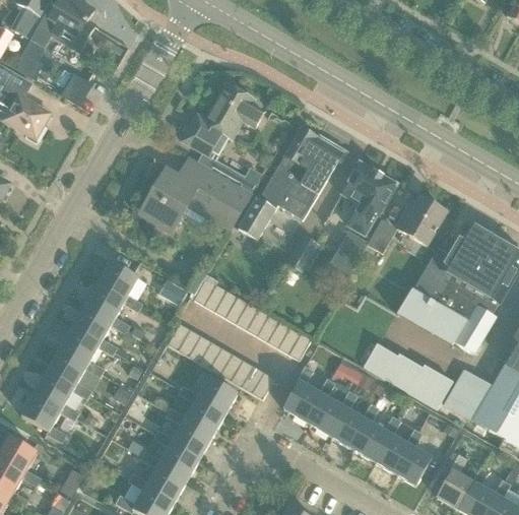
[(40,14),(47,0),(16,0),(16,1),(26,7),(16,25),(14,29),(27,37),(29,33),(40,14)]
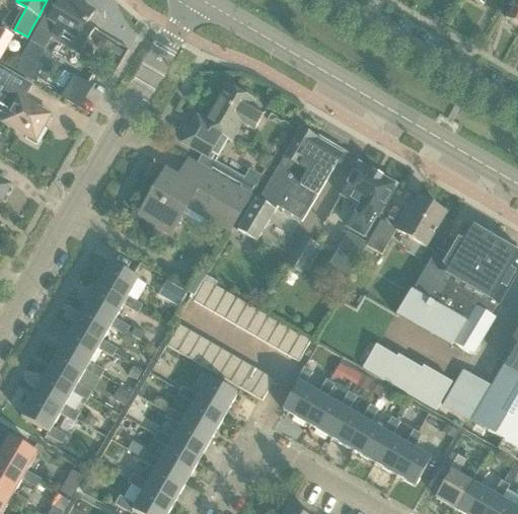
[(58,0),(50,16),(45,14),(30,38),(45,46),(54,29),(63,34),(61,39),(79,49),(94,24),(87,20),(93,8),(78,0),(58,0)]
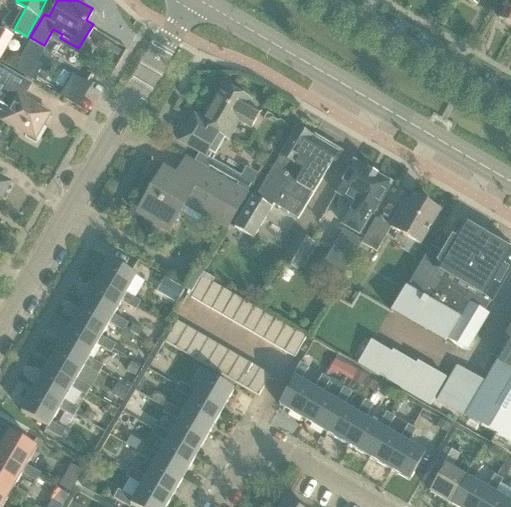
[(510,19),(510,0),(507,0),(500,13),(510,19)]
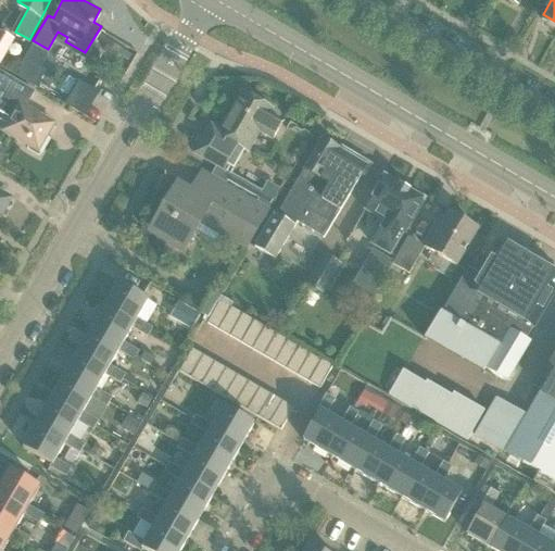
[(114,54),(121,44),(109,37),(103,48),(114,54)]
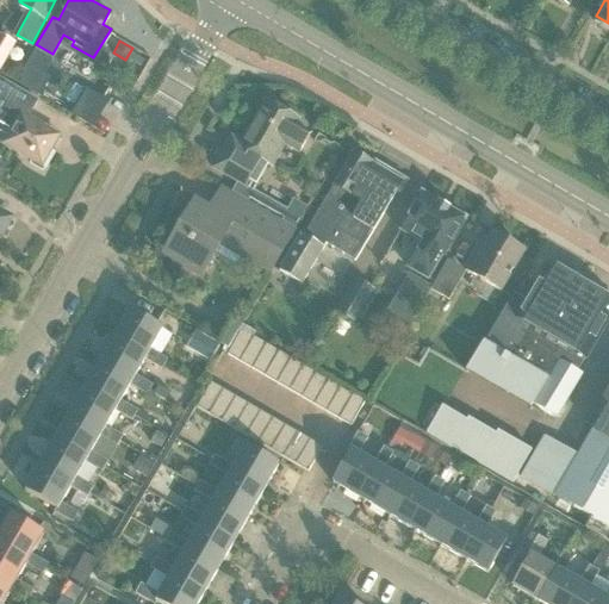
[(17,78),(42,92),(53,74),(28,60),(17,78)]
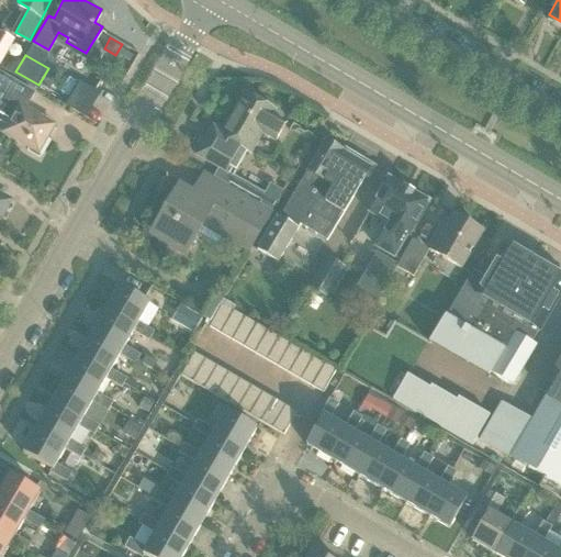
[(47,67),(58,79),(70,69),(59,57),(47,67)]
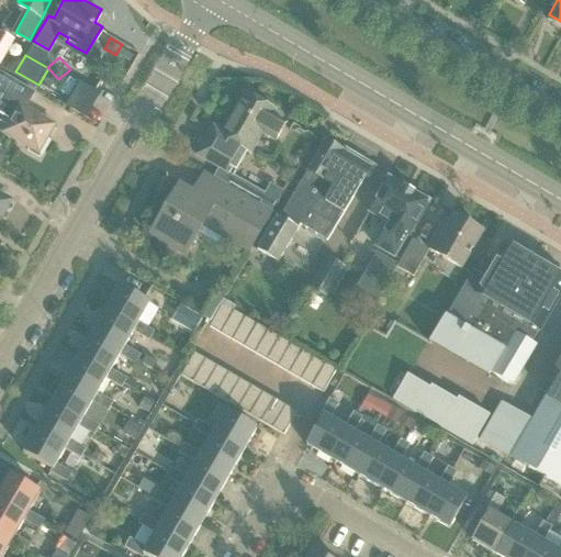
[(2,127),(38,148),(49,130),(45,127),(52,118),(25,103),(34,88),(0,67),(0,106),(11,113),(2,127)]
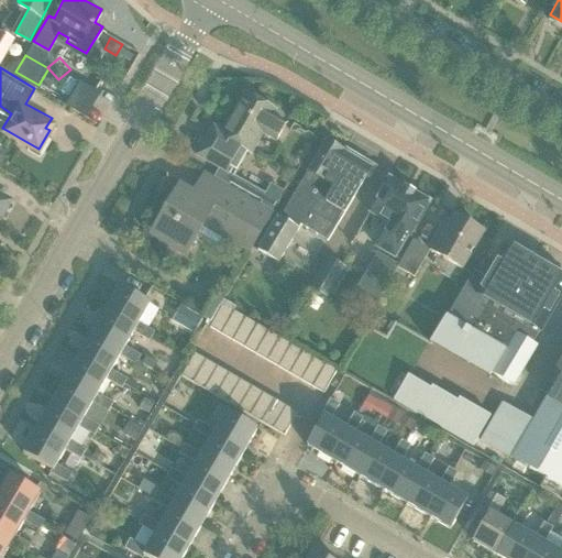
[(109,109),(120,86),(98,74),(86,98),(109,109)]
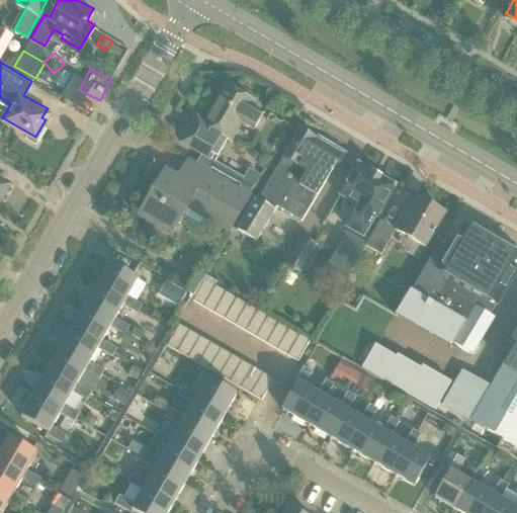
[(252,97),(226,82),(203,119),(195,113),(188,124),(180,139),(206,153),(208,149),(216,154),(227,135),(230,137),(241,117),(253,124),(262,108),(250,101),(252,97)]
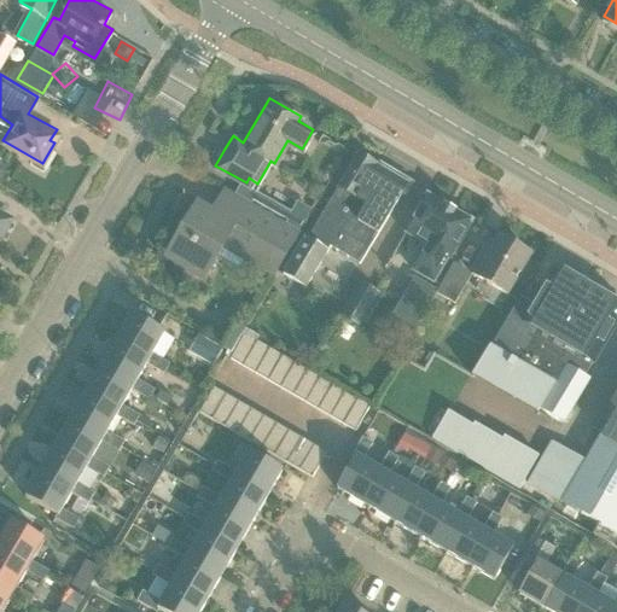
[(312,135),(332,147),(341,133),(320,121),(312,135)]
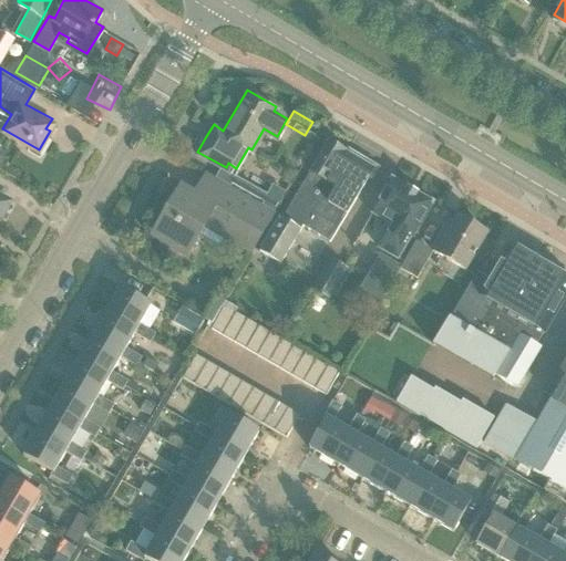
[(308,224),(350,151),(327,137),(309,169),(310,169),(301,186),(284,215),(279,213),(259,247),(280,259),(302,220),(308,224)]
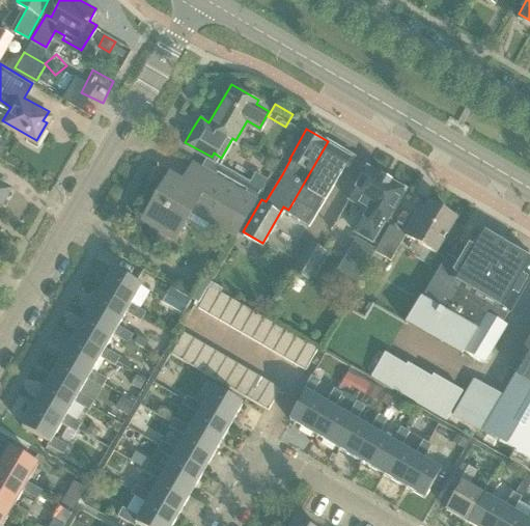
[(309,223),(349,154),(328,141),(288,210),(309,223)]
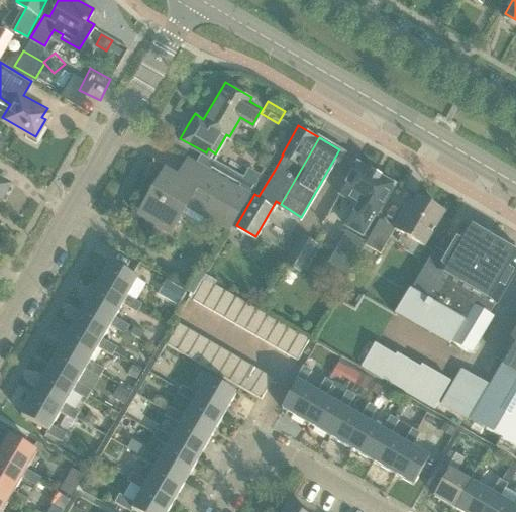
[(356,161),(339,191),(357,202),(345,222),(363,232),(375,212),(377,213),(394,183),(395,181),(356,159),(356,161)]
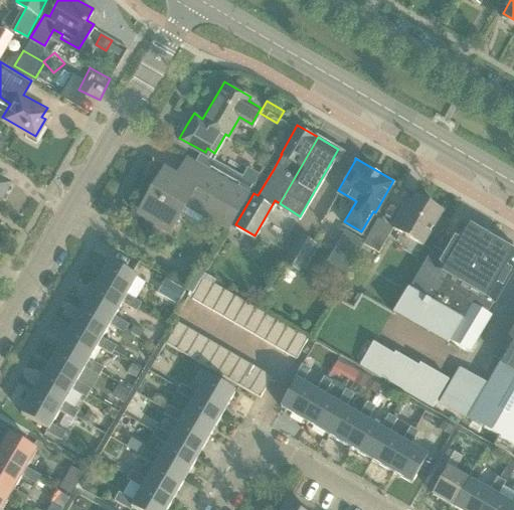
[(237,181),(235,185),(192,160),(181,179),(164,168),(140,209),(168,225),(184,198),(227,223),(246,191),(247,191),(249,188),(237,181)]
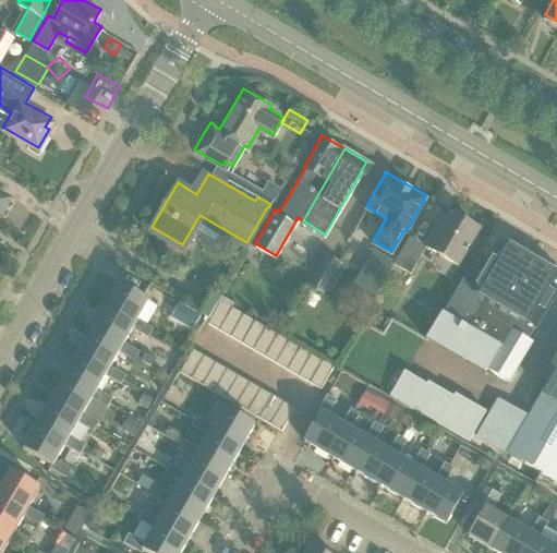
[(257,196),(270,204),(275,195),(263,188),(257,196)]
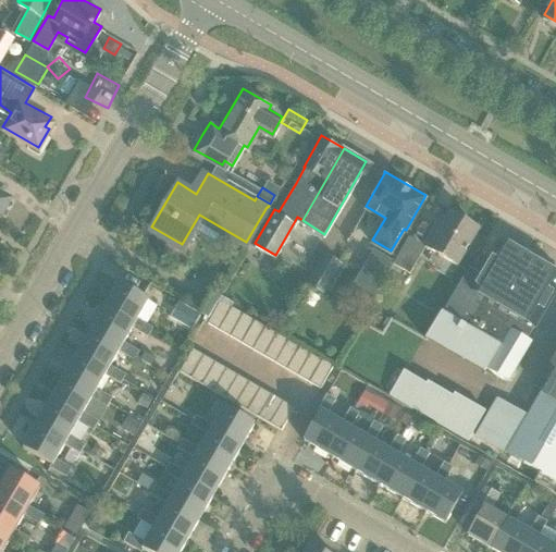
[(0,211),(10,194),(0,188),(0,211)]
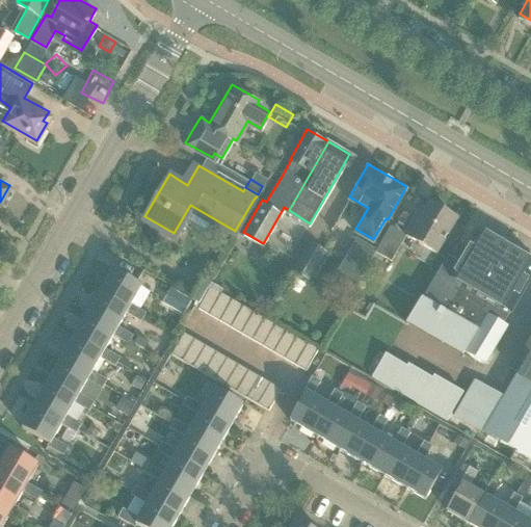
[(435,249),(455,215),(430,201),(422,214),(419,212),(423,205),(422,204),(405,232),(435,249)]
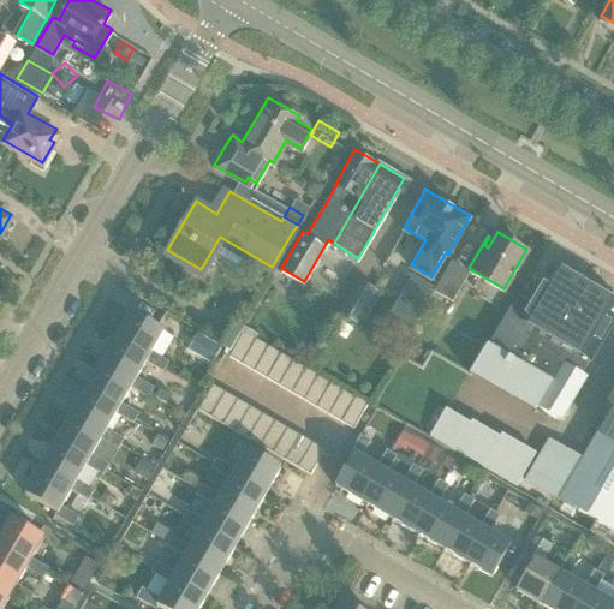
[(544,245),(534,263),(544,269),(555,251),(544,245)]
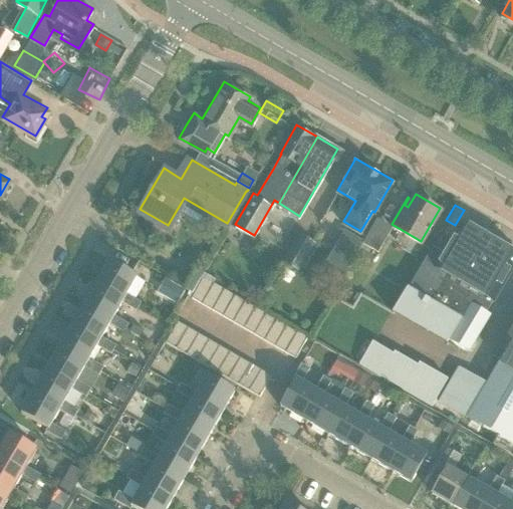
[(392,224),(388,222),(377,216),(364,238),(362,240),(378,249),(388,231),(392,224)]
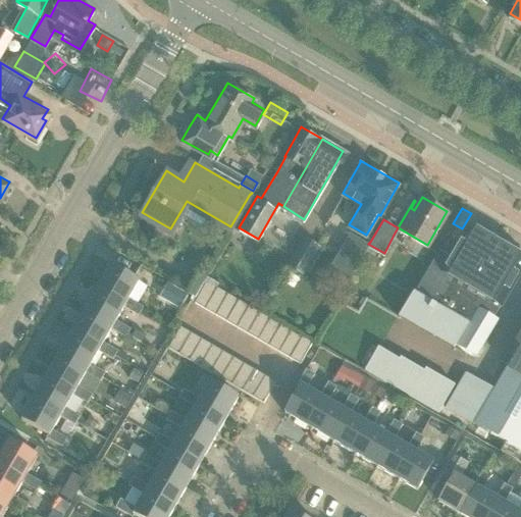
[(502,247),(487,238),(488,236),(471,225),(453,255),(438,247),(416,289),(415,290),(468,320),(477,305),(489,312),(520,257),(520,255),(503,245),(502,247)]
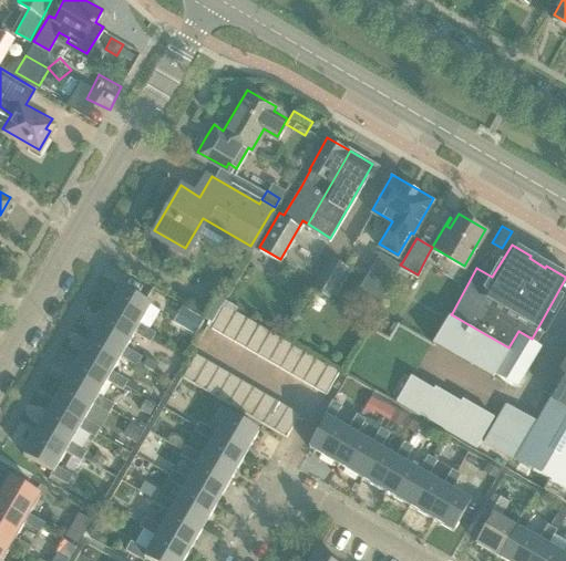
[(381,250),(373,263),(394,274),(400,265),(402,262),(381,250)]
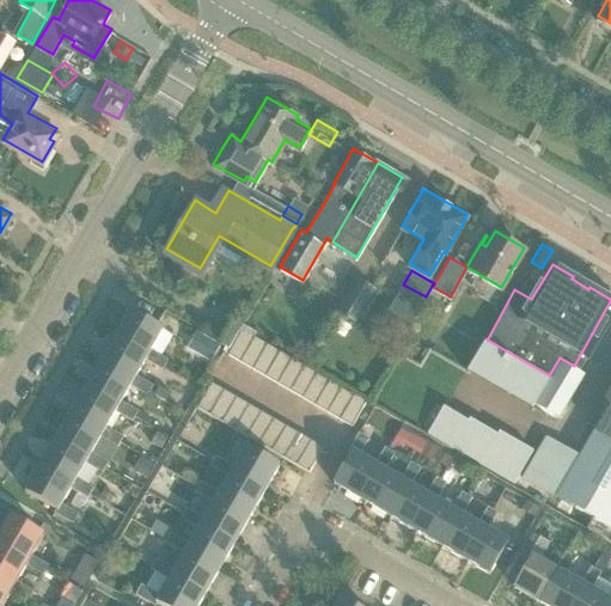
[(355,318),(374,286),(358,275),(337,308),(355,318)]
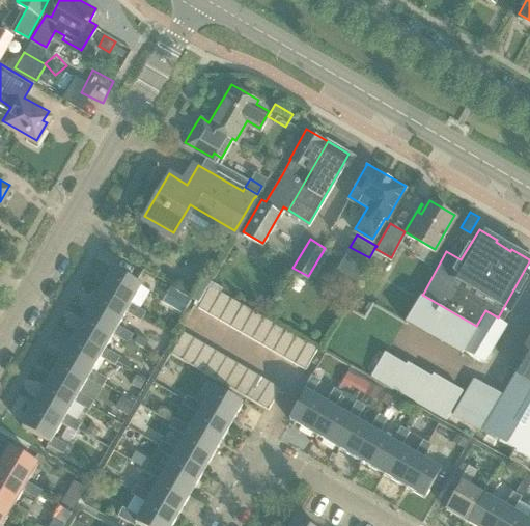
[(112,268),(100,289),(128,305),(126,309),(140,317),(142,313),(144,309),(130,301),(140,283),(112,268)]
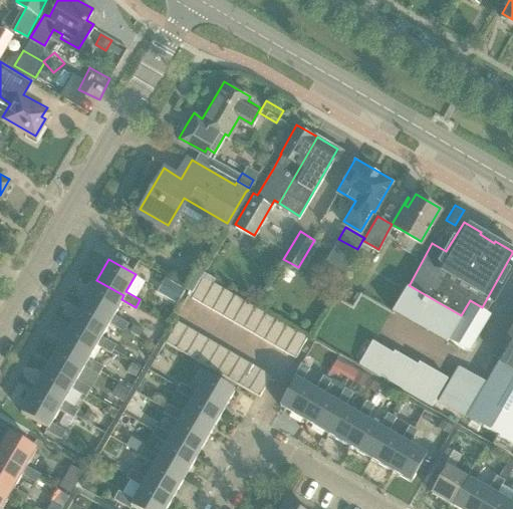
[(191,288),(201,272),(194,268),(184,284),(183,285),(187,287),(188,286),(191,288)]
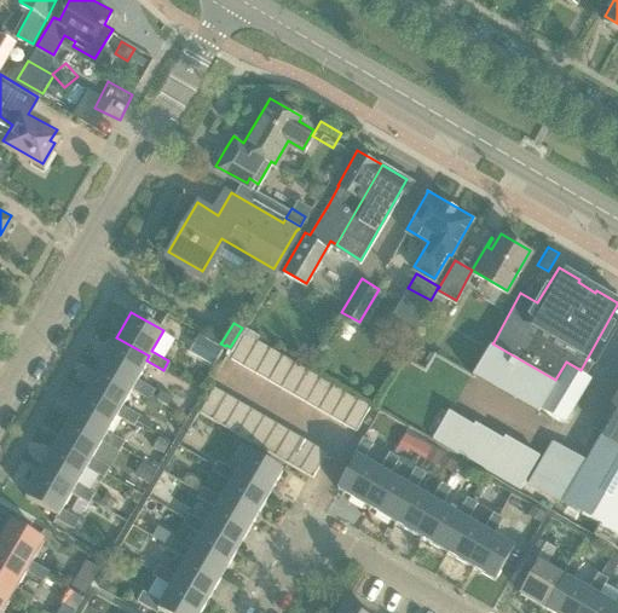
[(242,362),(256,336),(244,329),(230,354),(242,362)]
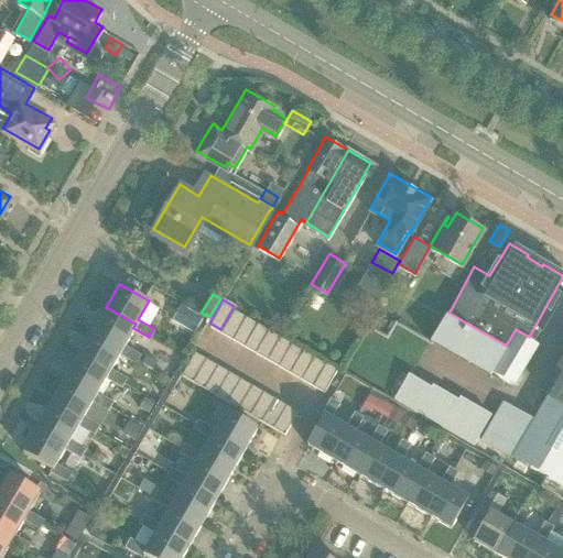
[(173,316),(194,329),(203,315),(182,303),(173,316)]
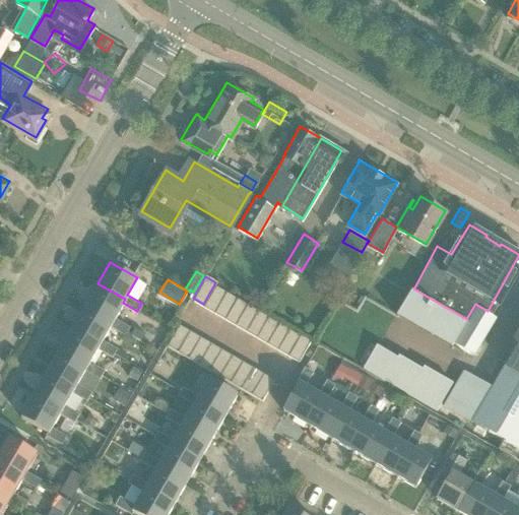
[(214,310),(226,288),(215,282),(203,304),(214,310)]
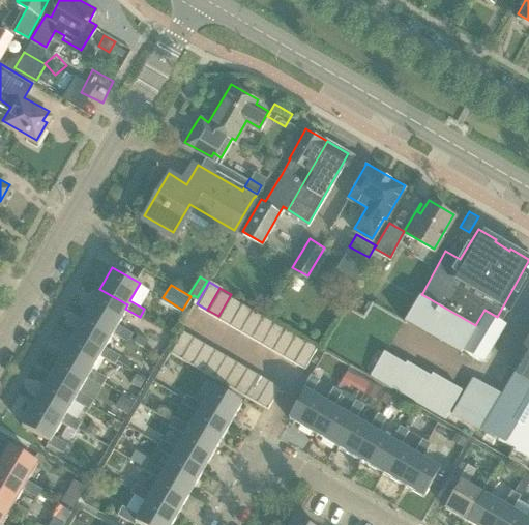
[(99,289),(86,311),(114,327),(112,332),(126,341),(128,336),(131,331),(117,323),(125,309),(127,304),(99,289)]
